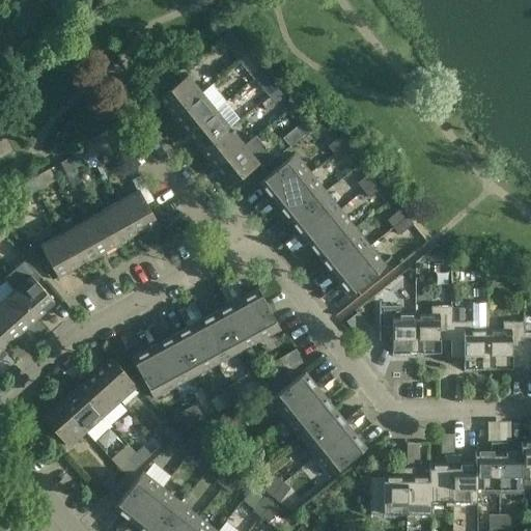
[(12,30),(2,35),(8,47),(18,42),(12,30)]
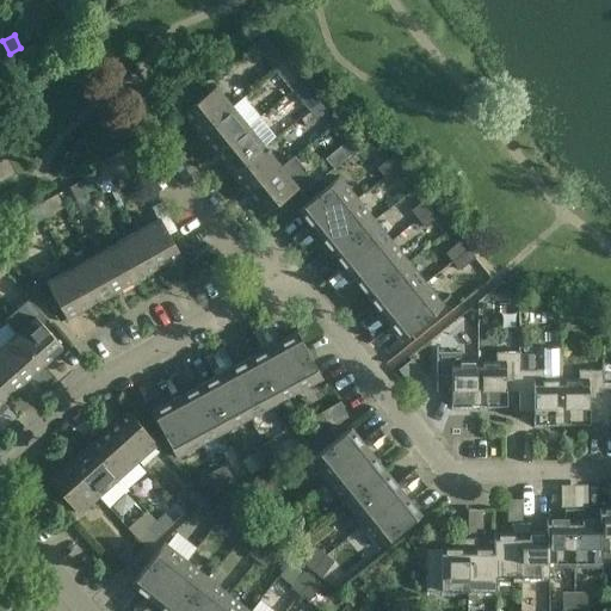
[(279,51),(269,61),(276,71),(288,61),(279,51)]
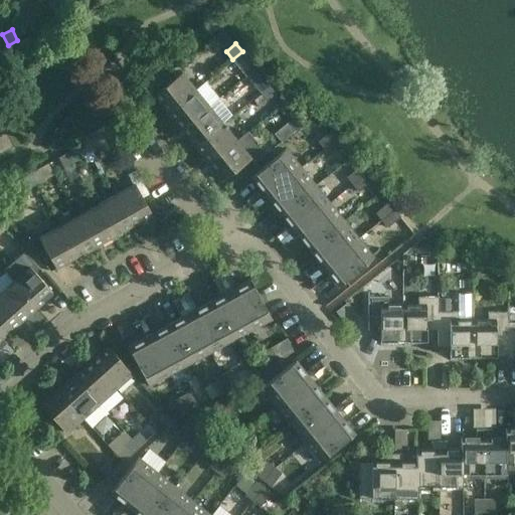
[(242,51),(232,59),(239,67),(248,59),(242,51)]
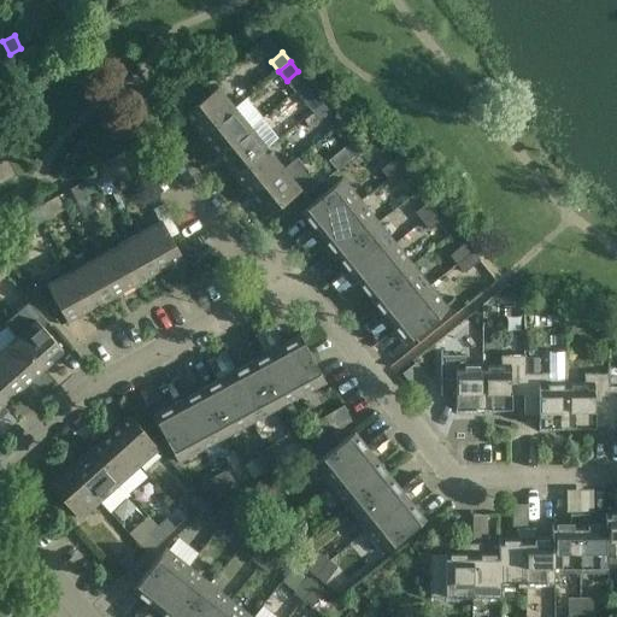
[(183,113),(200,135),(234,107),(217,87),(183,113)]
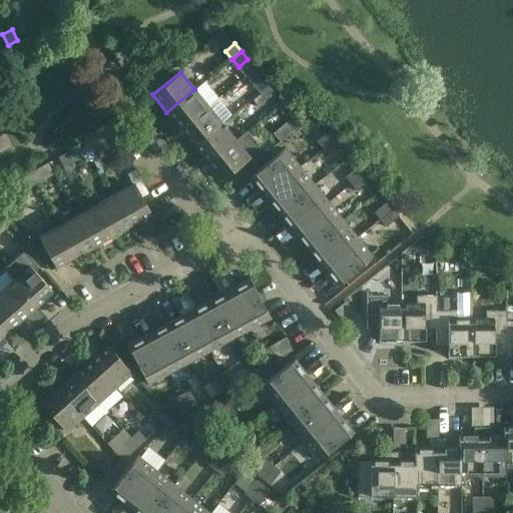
[(252,85),(259,93),(269,85),(263,78),(252,85)]
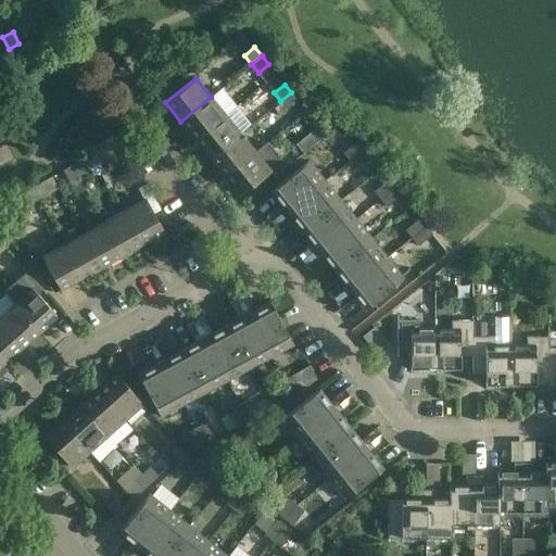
[(291,92),(280,101),(281,102),(287,110),(298,101),(291,92)]
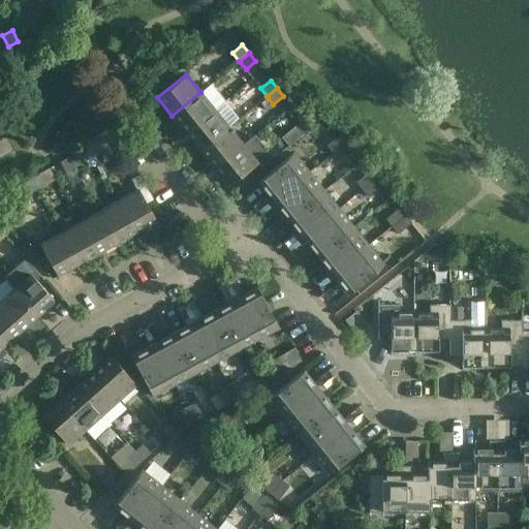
[(215,110),(200,92),(172,116),(186,132),(215,110)]
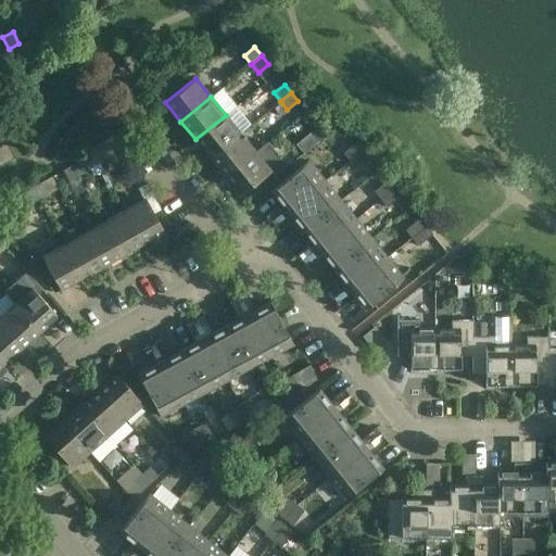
[(196,139),(211,158),(241,134),(226,115),(196,139)]
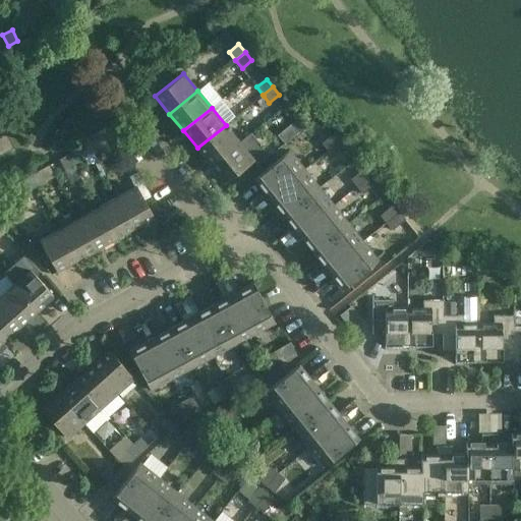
[(297,119),(292,123),(299,131),(308,123),(302,115),(297,119)]
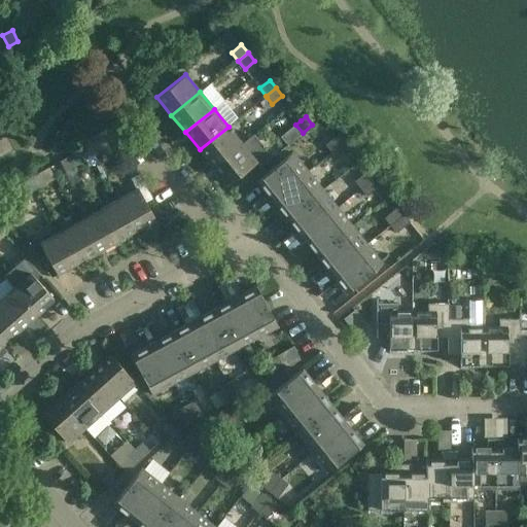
[(112,127),(102,131),(108,142),(117,137),(112,127)]
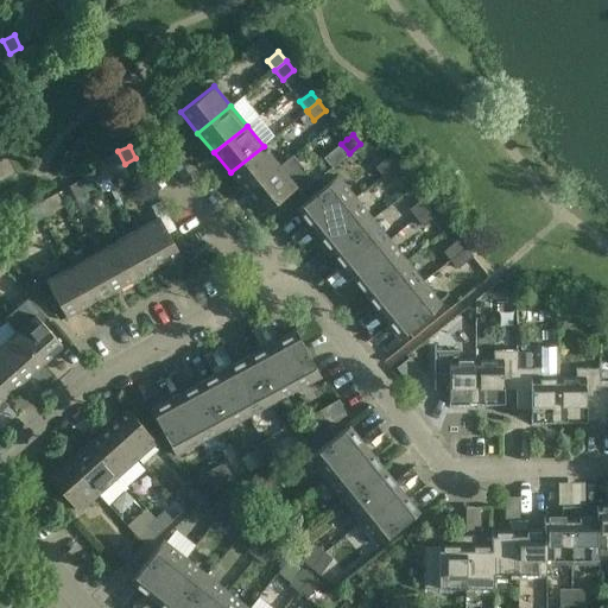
[(264,146),(230,172),(246,192),(279,165),(264,146)]
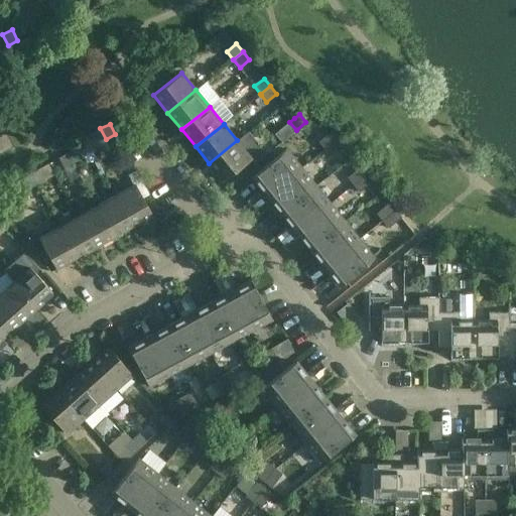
[(317,141),(324,148),(337,137),(332,130),(317,141)]
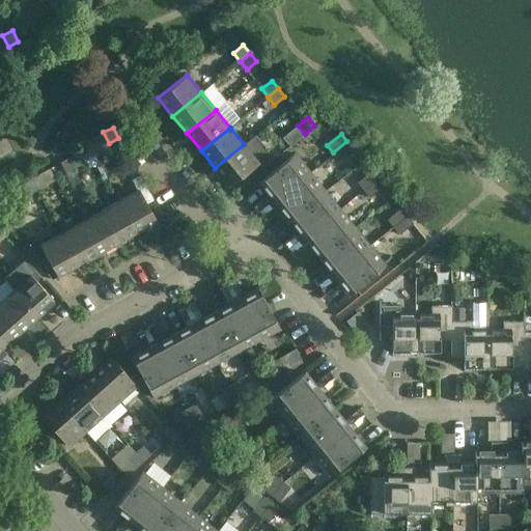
[(244,144),(215,168),(229,187),(257,164),(261,168),(274,159),(255,136),(244,144)]
